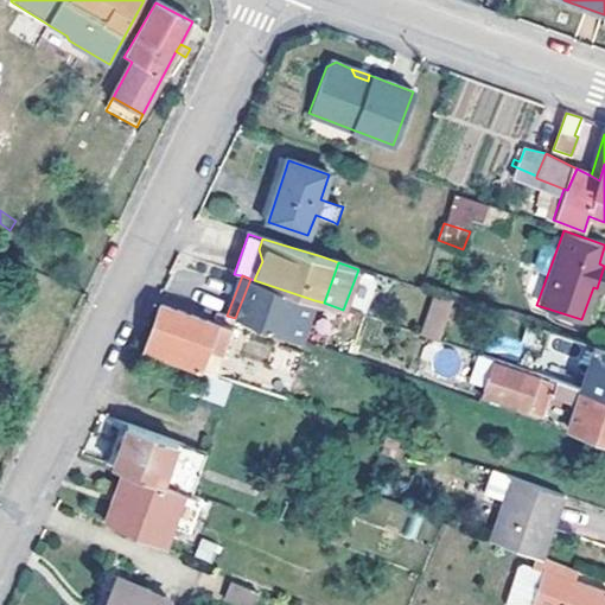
[(235,318),(300,341),(314,300),(254,280),(250,279),(235,318)]
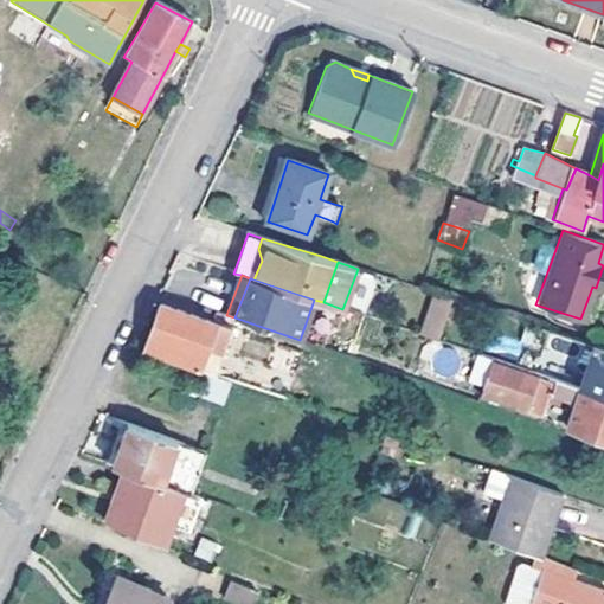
[(438,340),(453,299),(437,294),(423,335),(438,340)]
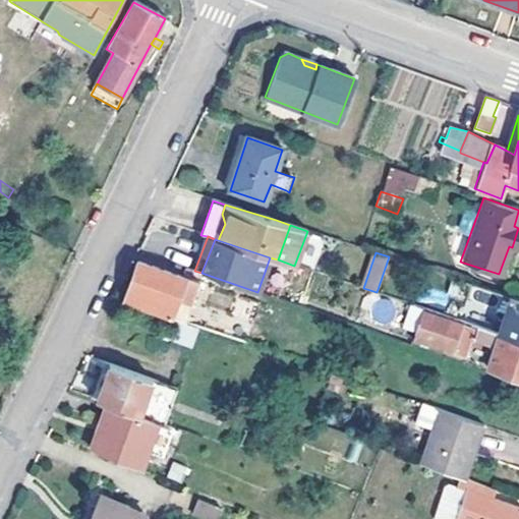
[(123,302),(170,318),(177,297),(193,302),(199,283),(136,262),(130,281),(123,302)]
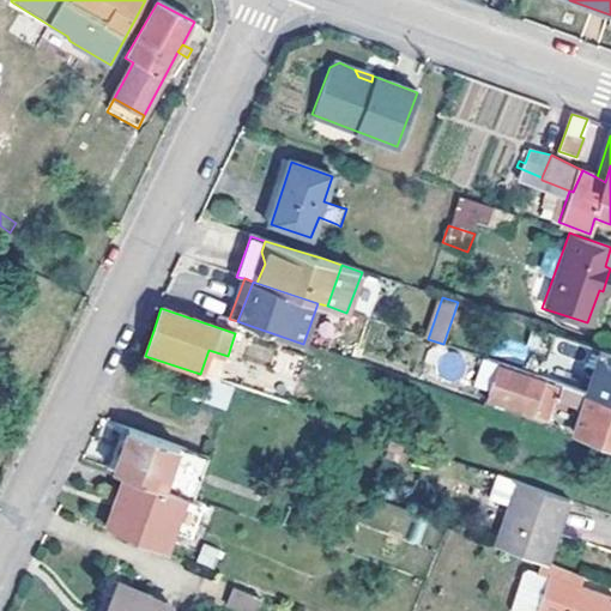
[(587,364),(590,358),(593,348),(546,331),(542,350),(587,364)]
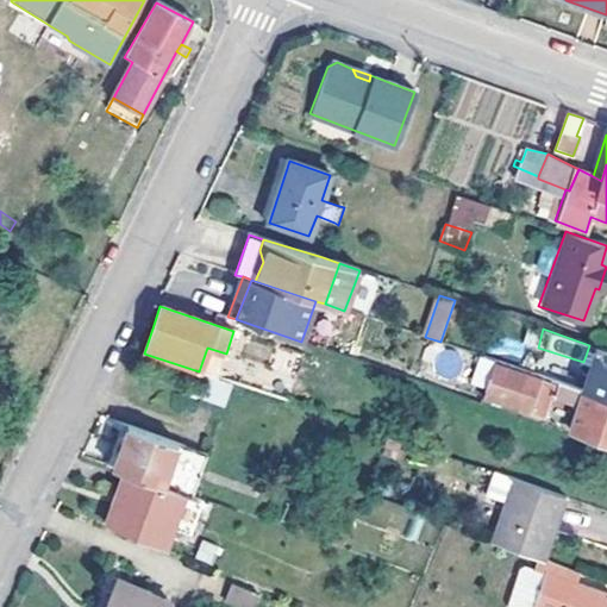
[(235,383),(250,388),(257,365),(269,368),(276,345),(249,336),(235,383)]
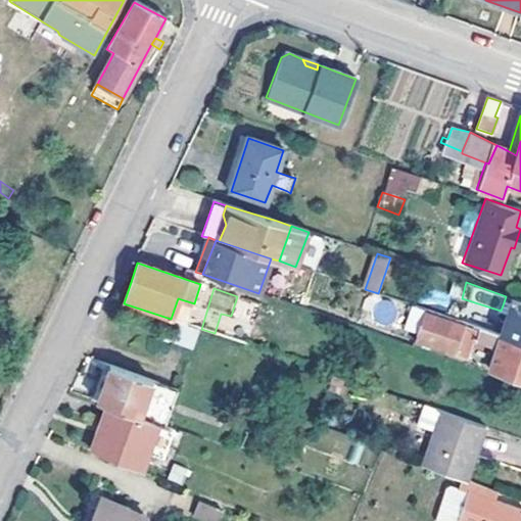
[(502,333),(520,339),(520,300),(513,298),(506,296),(503,305),(510,308),(507,317),(502,333)]
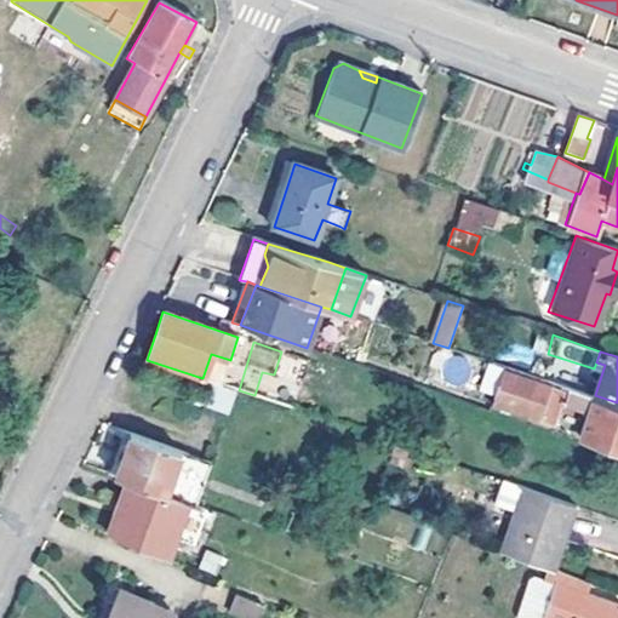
[(441,379),(459,387),(468,366),(450,359),(441,379)]
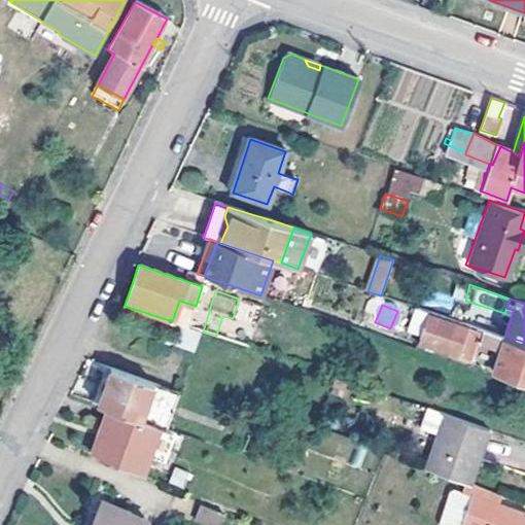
[(125,308),(119,321),(167,338),(171,324),(125,308)]
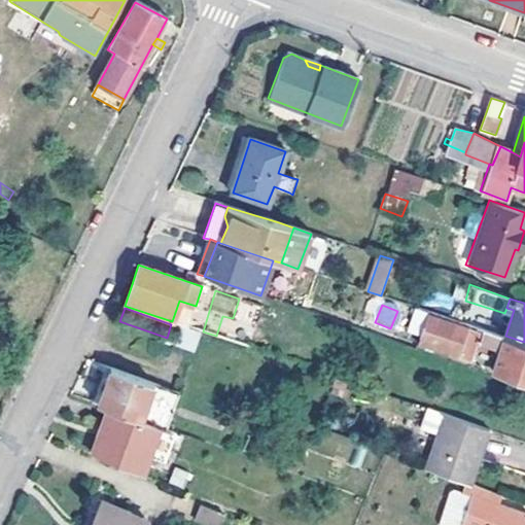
[(503,317),(511,319),(514,310),(506,308),(504,313),(503,317)]
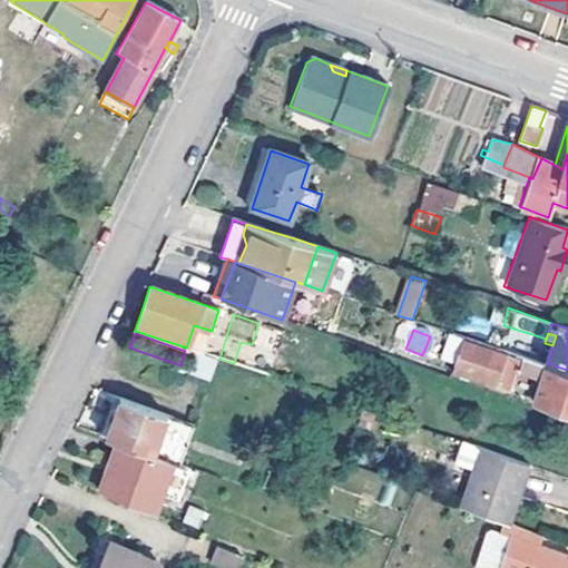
[(519,354),(461,336),(450,371),(507,390),(519,354)]
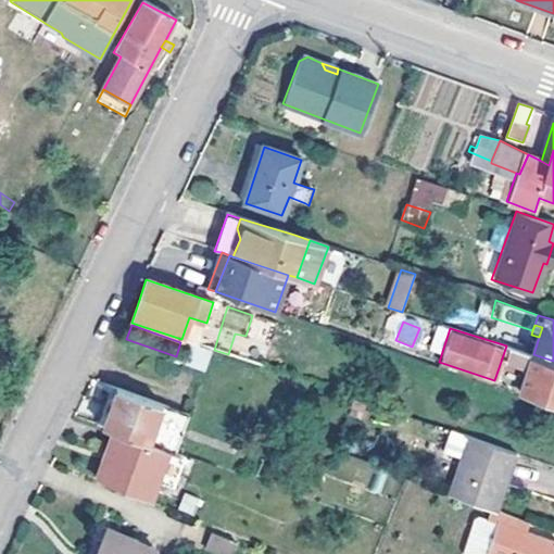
[(553,361),(533,354),(510,348),(505,360),(528,367),(520,390),(553,401),(553,361)]
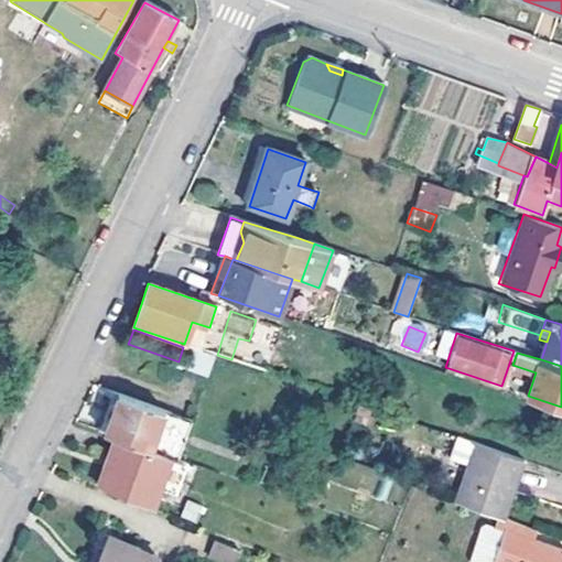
[(95,429),(104,432),(116,395),(109,392),(95,429)]
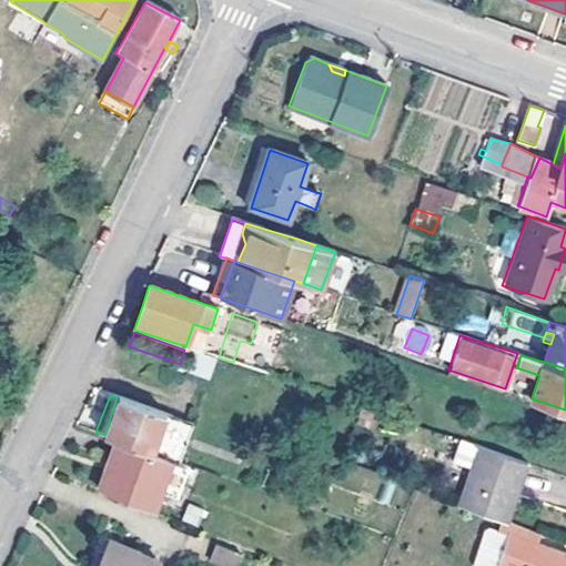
[(170,458),(175,461),(190,423),(117,397),(104,435),(118,440),(170,458)]
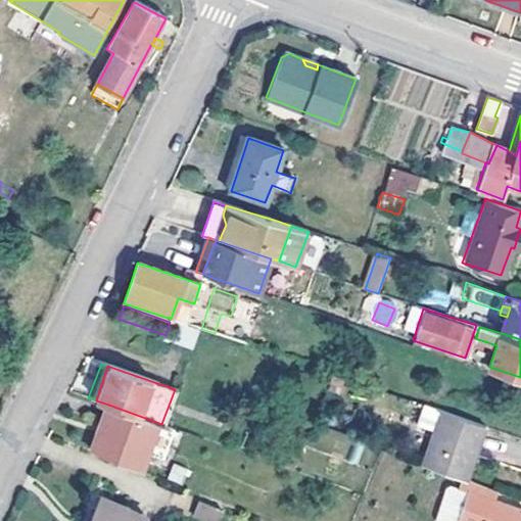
[(91,451),(137,470),(156,422),(108,405),(91,451)]
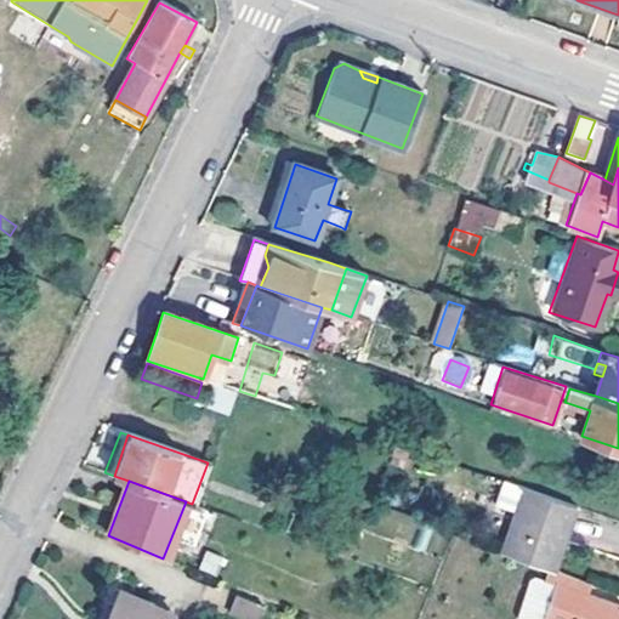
[(549,568),(552,571),(577,505),(526,488),(505,482),(499,498),(520,505),(504,552),(549,568)]
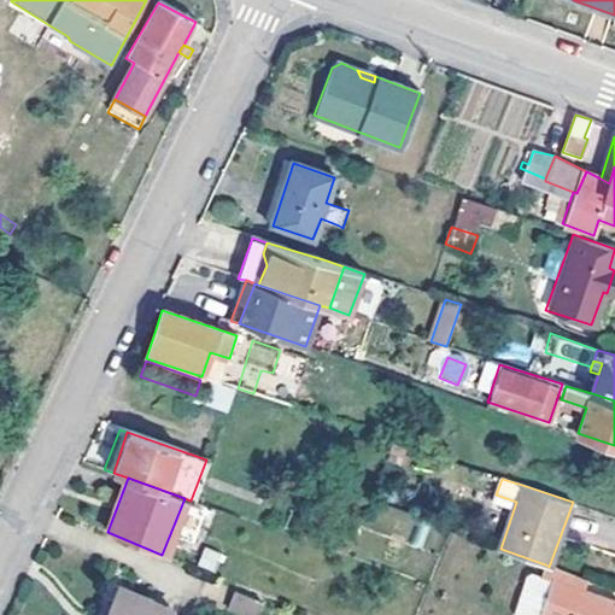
[(201,550),(195,568),(215,574),(221,556),(201,550)]
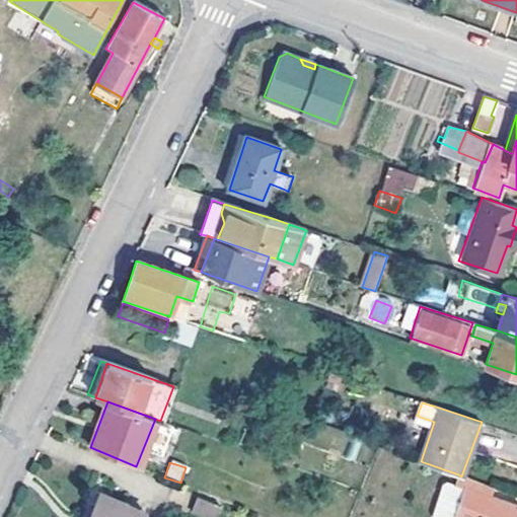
[(490,486),(461,476),(458,474),(454,485),(446,482),(441,485),(431,512),(433,516),(516,516),(516,512),(516,505),(487,494),(490,486)]
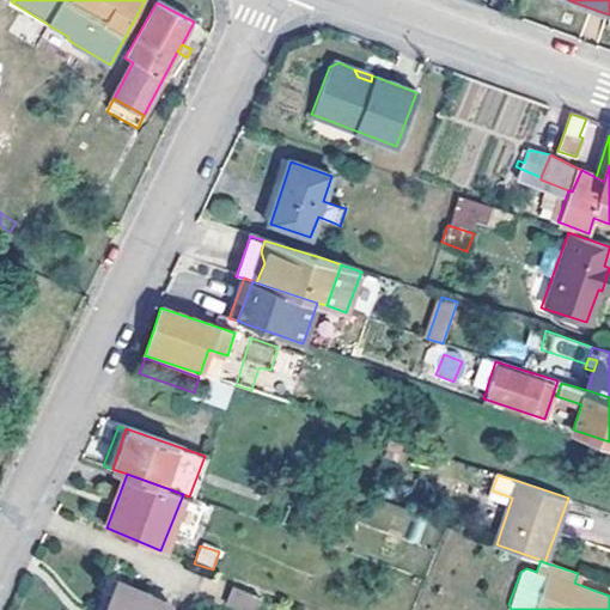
[(170,609),(172,604),(119,581),(105,609),(170,609)]
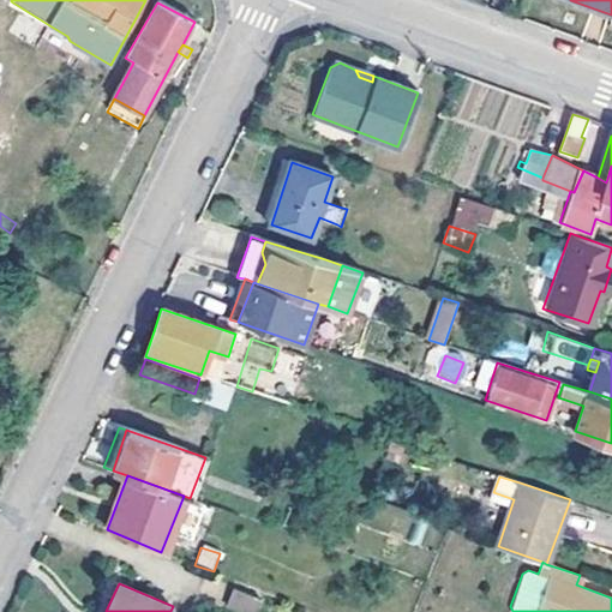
[(235,588),(228,603),(250,611),(257,611),(262,599),(235,588)]
